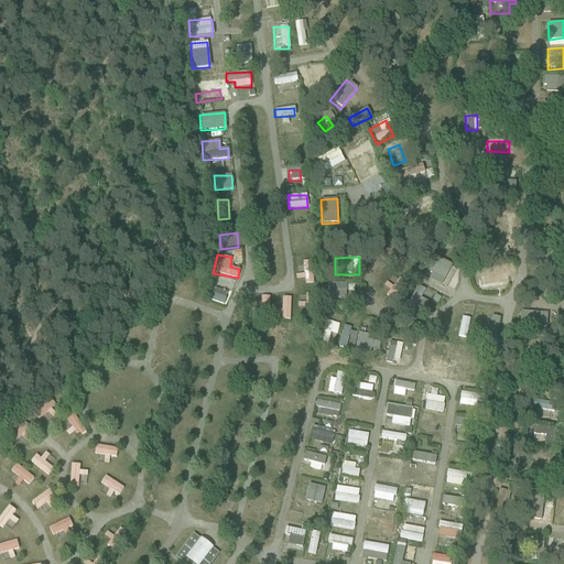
[(424,278),(442,285),(452,264),(434,257),(424,278)]
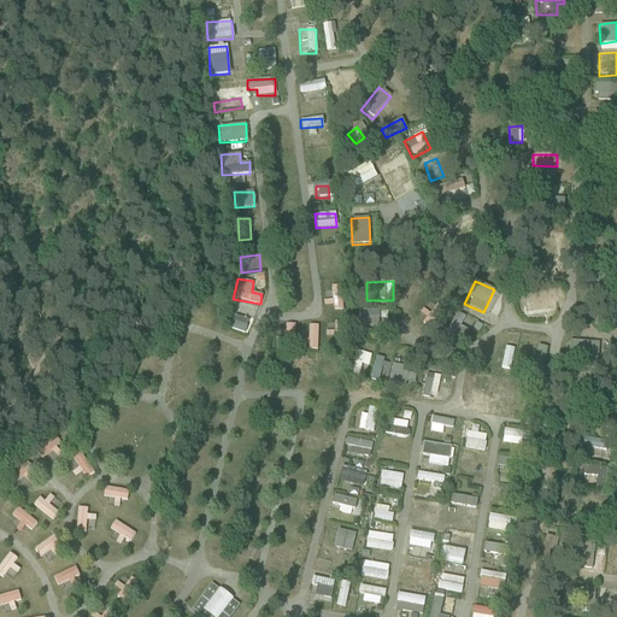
[(331,300),(323,301),(324,307),(344,305),(340,286),(330,287),(331,300)]
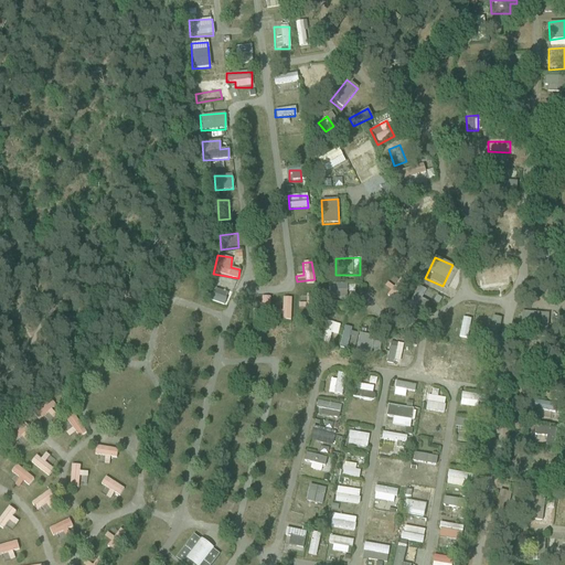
[(501,269),(478,274),(480,288),(503,284),(501,269)]
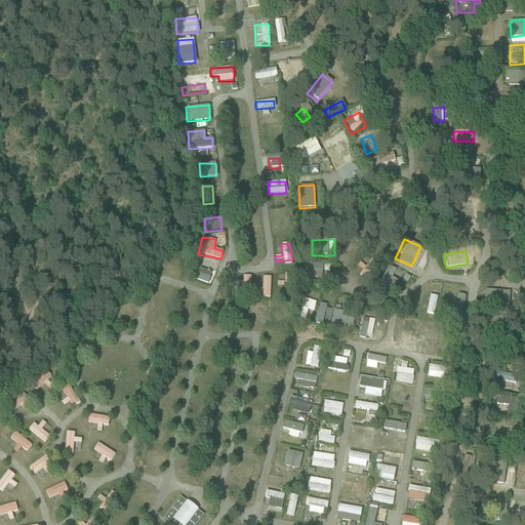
[(167,273),(178,276),(183,261),(171,258),(167,273)]
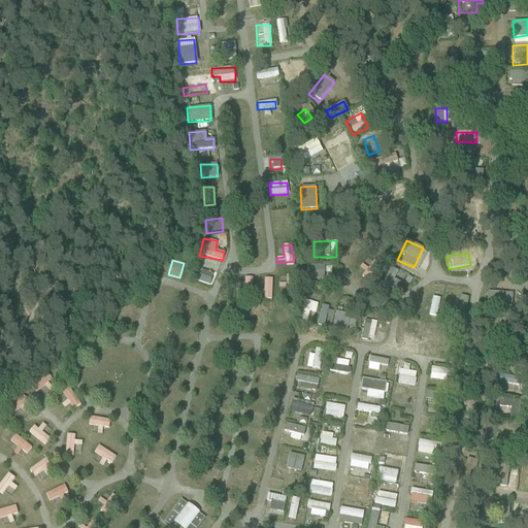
[(197,282),(209,286),(213,274),(201,269),(197,282)]
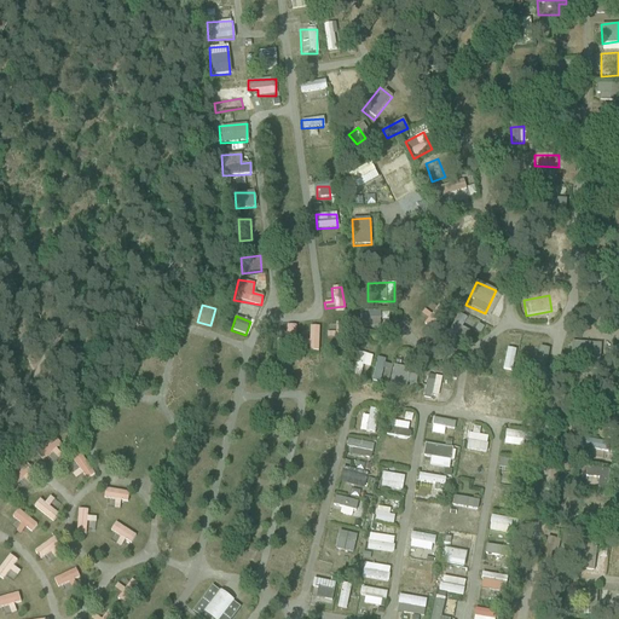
[(296,346),(295,325),(287,325),(287,346),(296,346)]
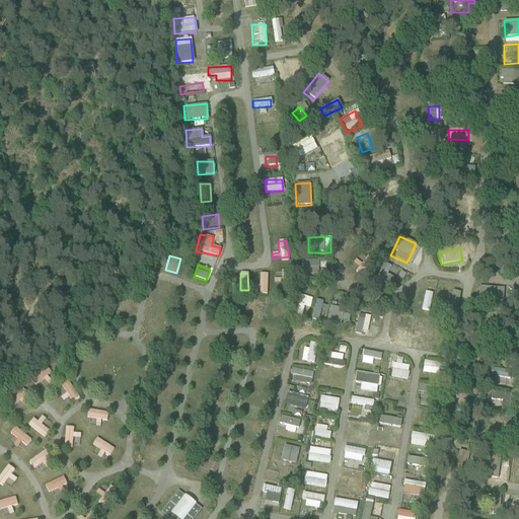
[(252,286),(252,295),(269,294),(268,274),(258,274),(258,285),(252,286)]
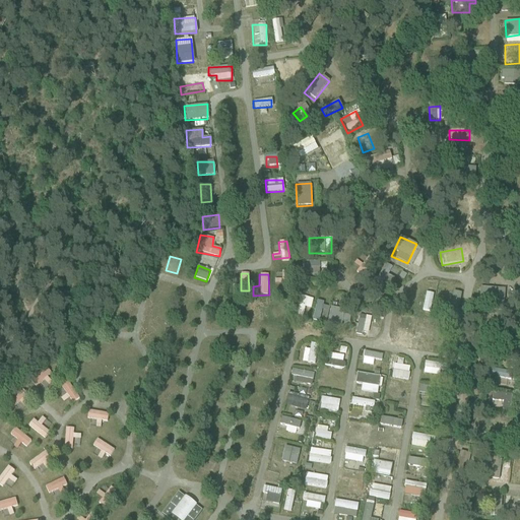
[(426,288),(423,310),(431,312),(435,290),(426,288)]
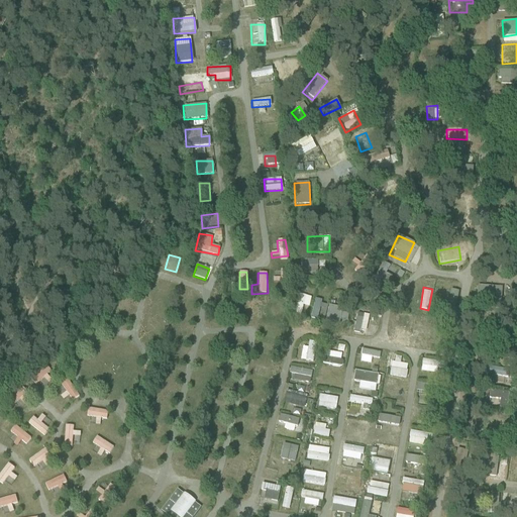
[(496,287),(483,287),(482,302),(501,303),(501,292),(496,292),(496,287)]
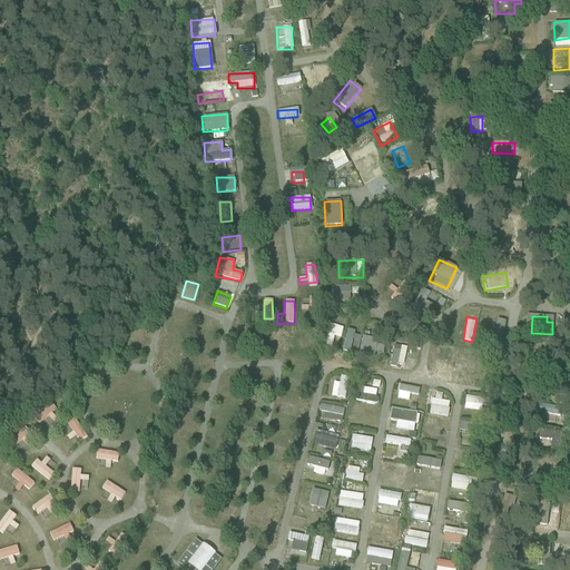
[(503,342),(505,321),(495,321),(493,342),(503,342)]
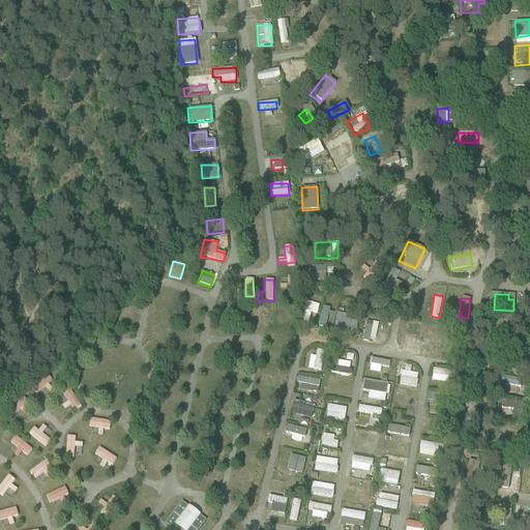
[(311,314),(317,315),(320,304),(306,301),(301,322),(307,324),(311,314)]
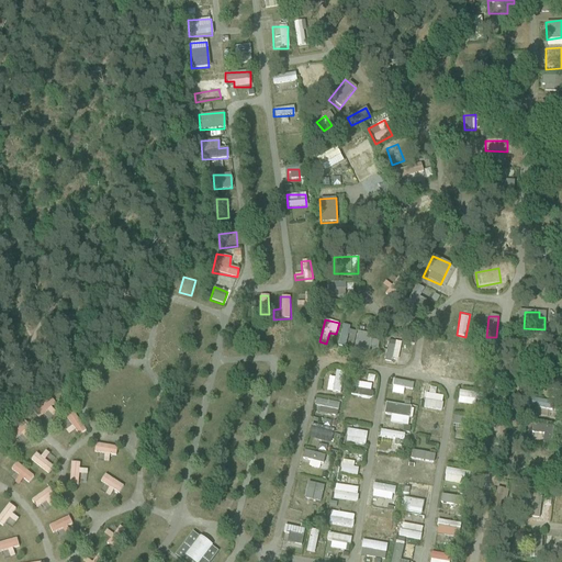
[(338,347),(351,349),(351,352),(369,355),(370,350),(375,351),(378,341),(369,340),(370,335),(348,330),(349,326),(341,325),(338,347)]
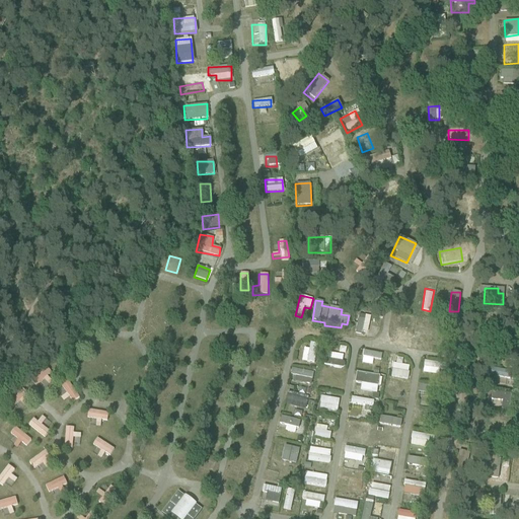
[(272,307),(275,317),(284,314),(282,305),(272,307)]
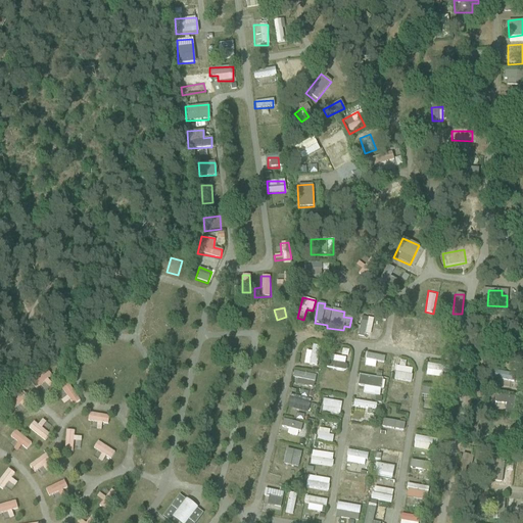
[(244,320),(243,310),(234,311),(236,321),(244,320)]
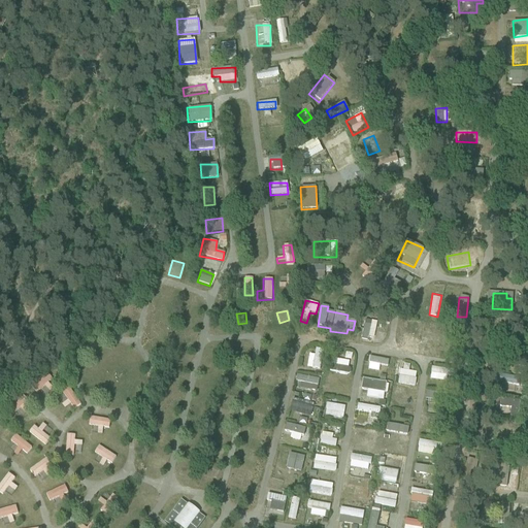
[(253,312),(253,325),(263,325),(263,312),(253,312)]
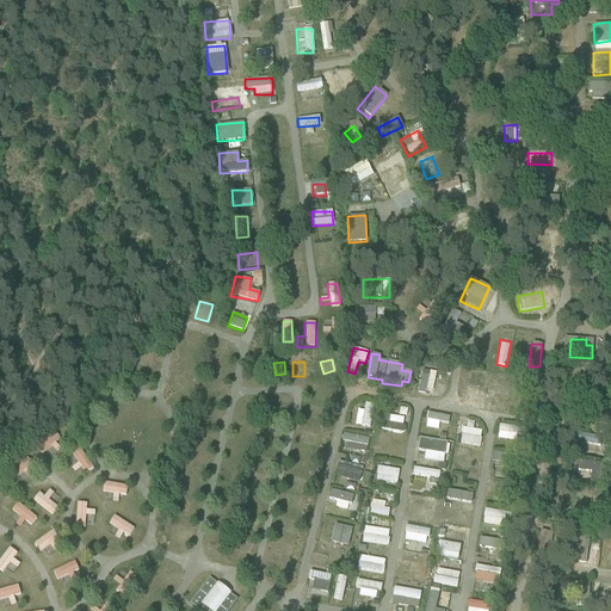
[(359,362),(355,374),(362,376),(365,364),(359,362)]
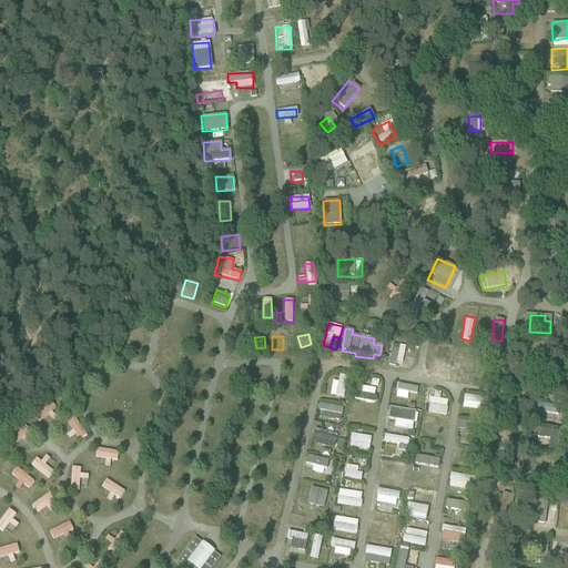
[(388,364),(402,366),(405,346),(393,344),(388,364)]
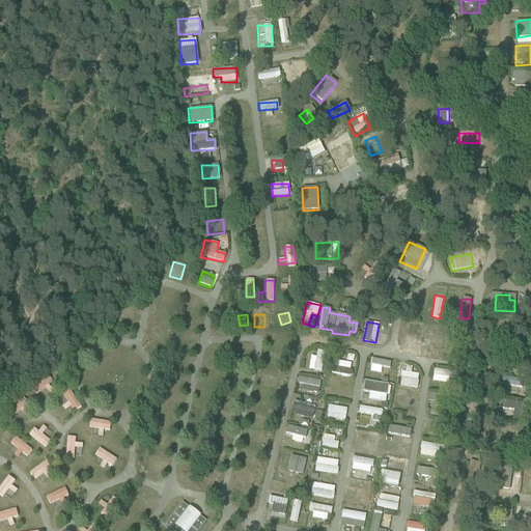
[(420,347),(421,325),(404,324),(403,346),(420,347)]
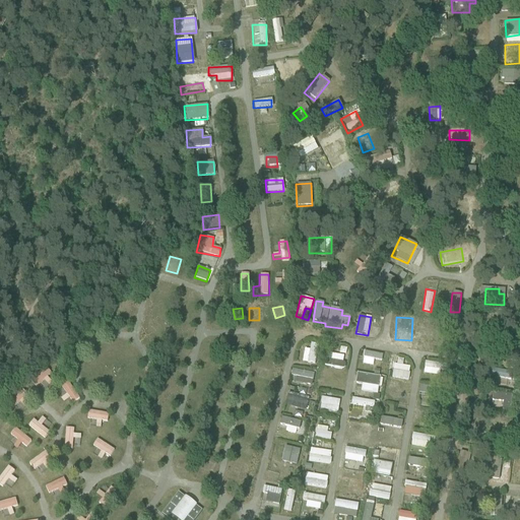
[(417,320),(415,333),(430,335),(432,323),(417,320)]
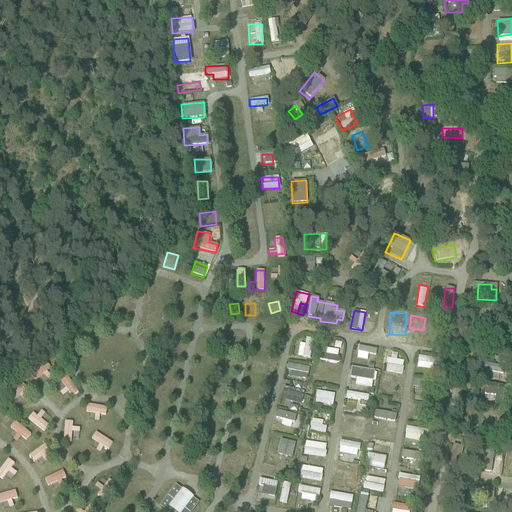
[(261,333),(273,335),(275,324),(263,323),(261,333)]
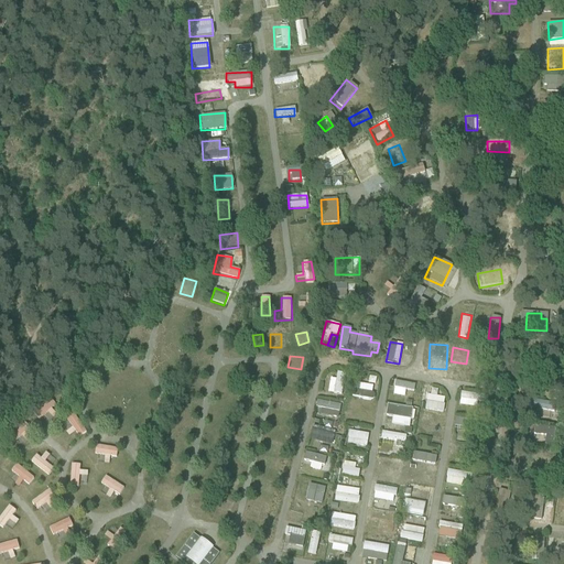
[(294,388),(297,377),(286,373),(283,384),(294,388)]
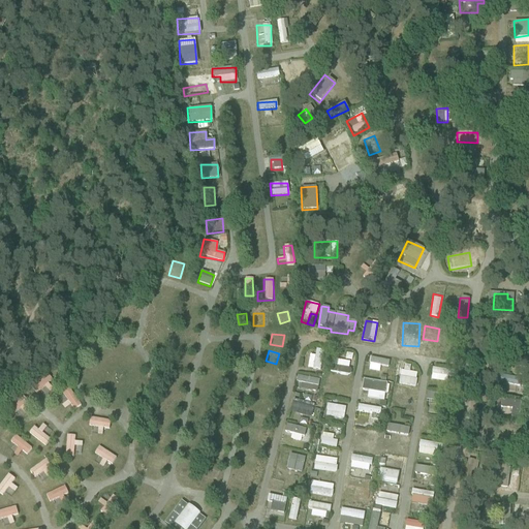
[(330,369),(350,374),(351,370),(349,369),(352,354),(345,352),(344,358),(334,354),(330,369)]
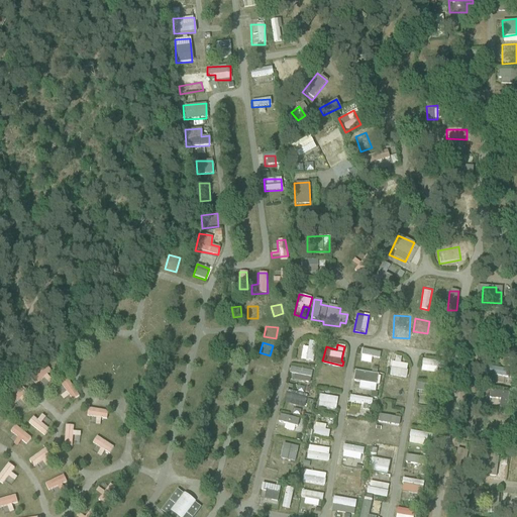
[(390,375),(406,378),(409,365),(401,363),(402,356),(394,354),(390,375)]
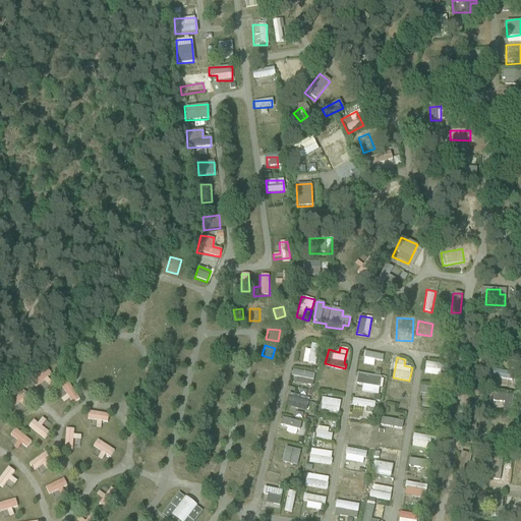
[(224,363),(224,372),(236,373),(236,364),(224,363)]
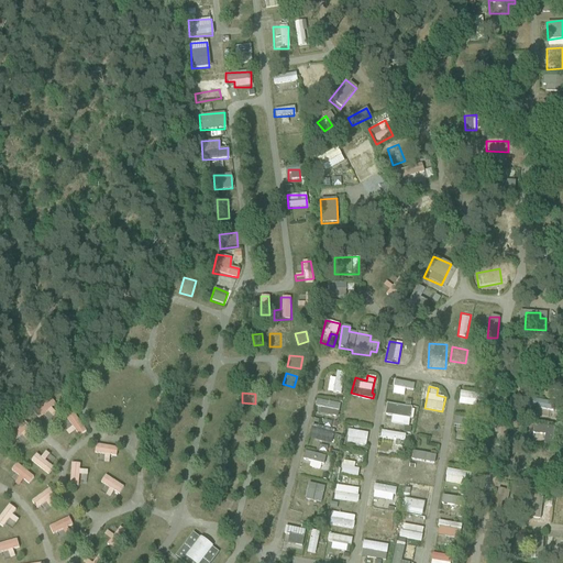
[(460,393),(459,405),(476,407),(478,395),(460,393)]
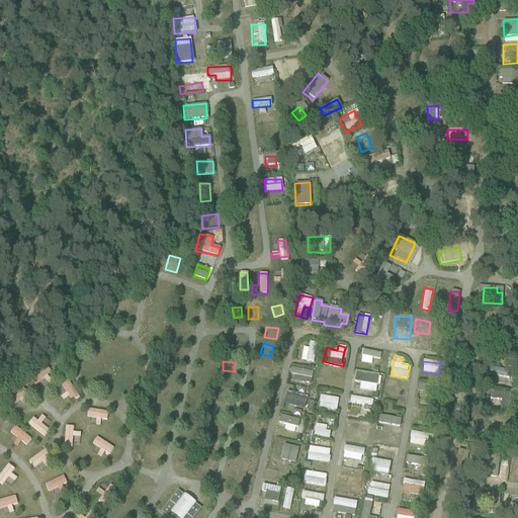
[(46,365),(30,379),(36,386),(52,372),(46,365)]
